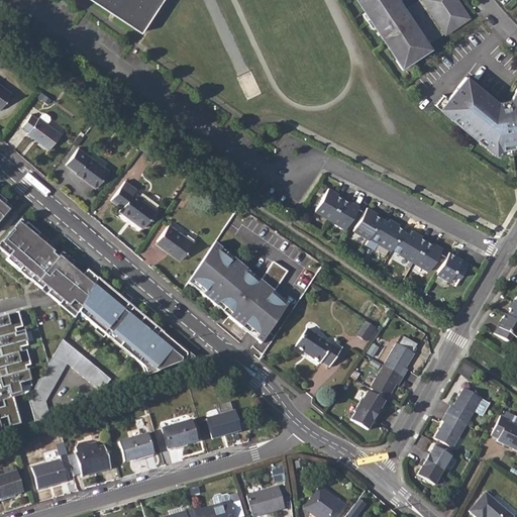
[(165,0),(89,0),(113,15),(143,34),(165,0)]
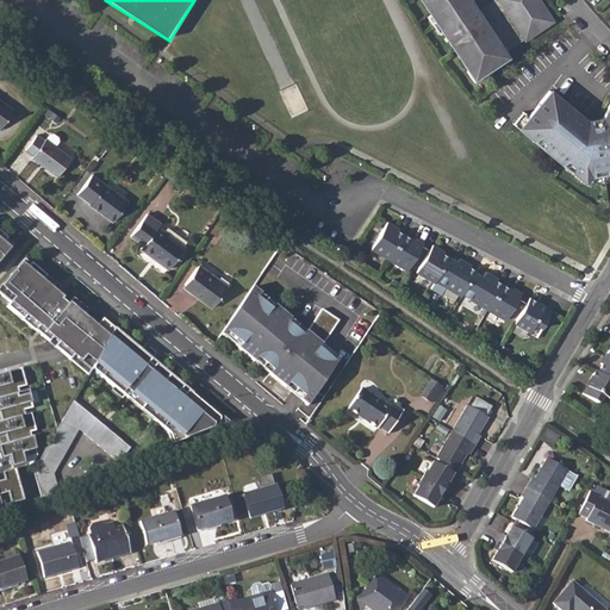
[(468,0),(421,0),(468,72),(472,69),(478,78),(497,64),(495,60),(504,54),(483,20),(479,23),(473,14),(477,12),(468,0)]
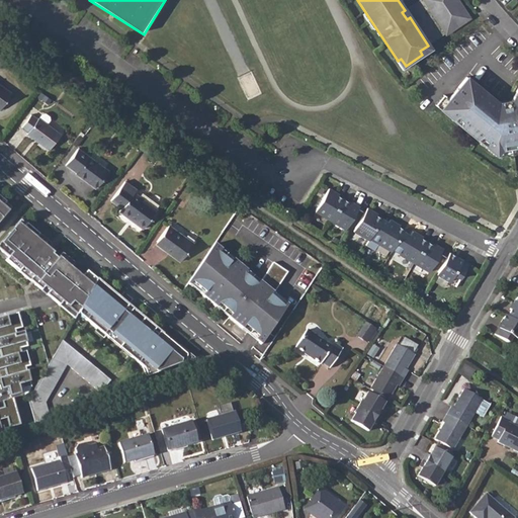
[(457,0),(423,0),(446,34),(470,18),(457,0)]
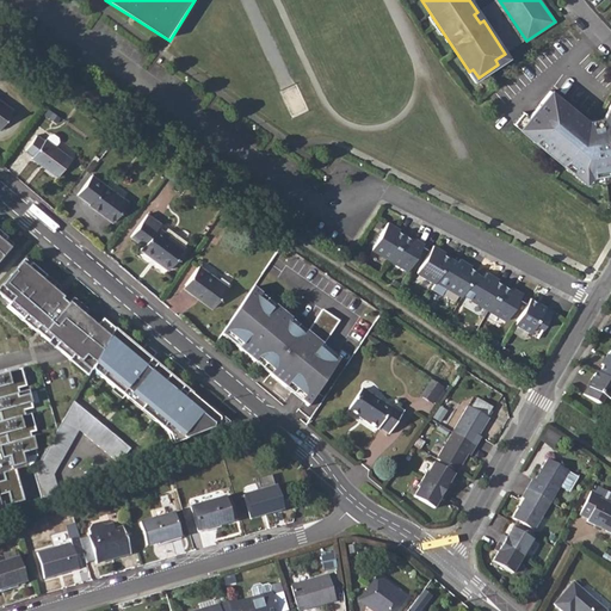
[(0,74),(6,79),(16,66),(0,56),(0,74)]
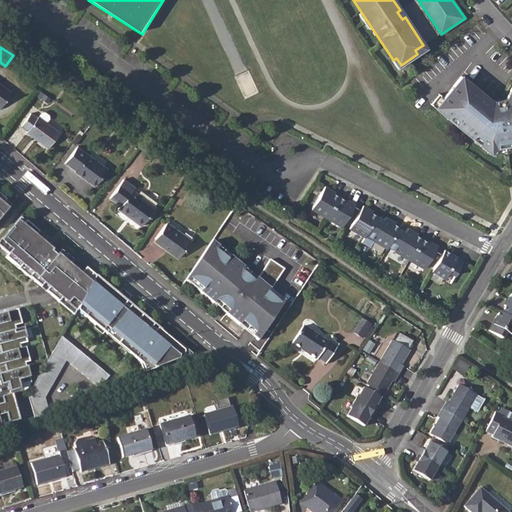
[(462,76),(444,99),(449,103),(441,112),(473,139),(476,135),(482,140),(479,144),(491,154),(496,148),(510,144),(511,145),(511,84),(504,99),(505,103),(497,105),(462,76)]
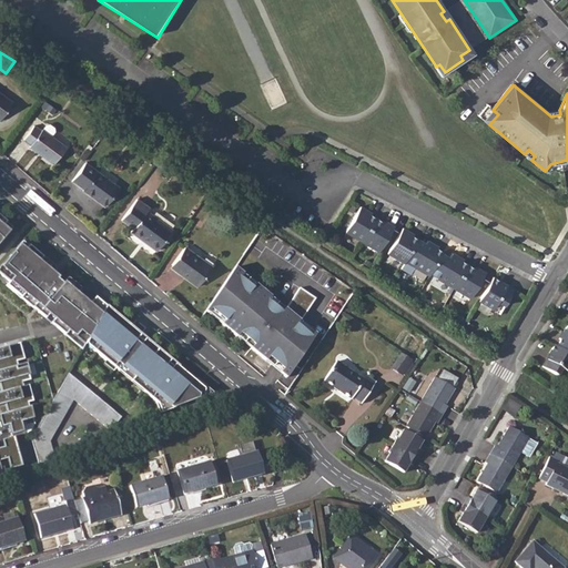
[(0,119),(12,102),(0,93),(0,119)]
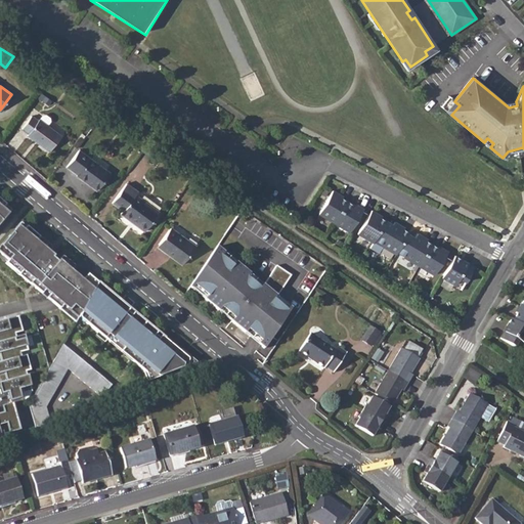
[(38,121),(31,116),(22,129),(28,134),(28,135),(50,153),(61,136),(47,126),(50,122),(50,119),(46,116),(42,116),(39,120),(38,121)]
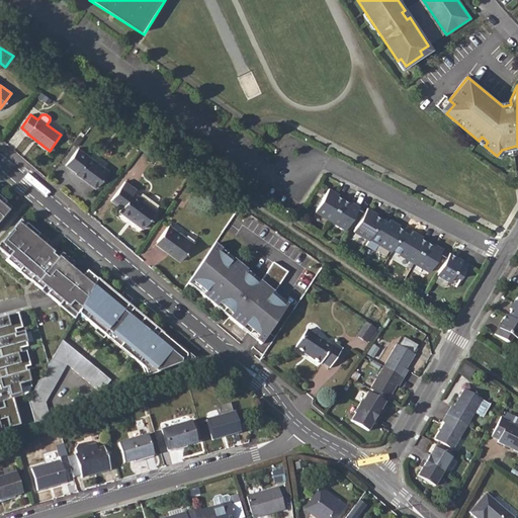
[(52,118),(49,122),(62,134),(65,130),(52,118)]
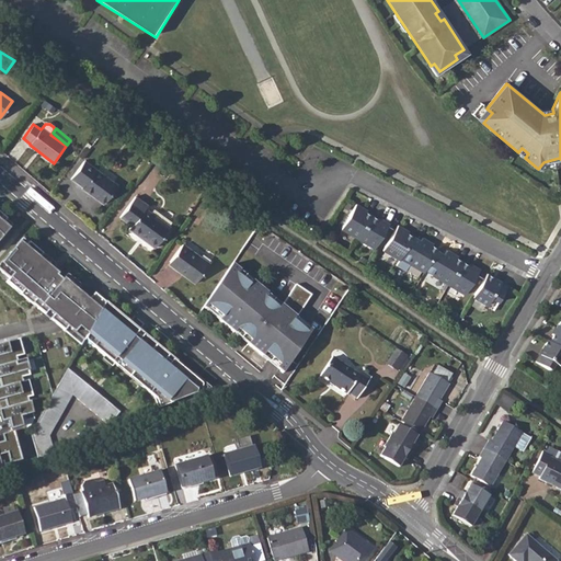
[(84,148),(78,157),(82,160),(89,151),(84,148)]
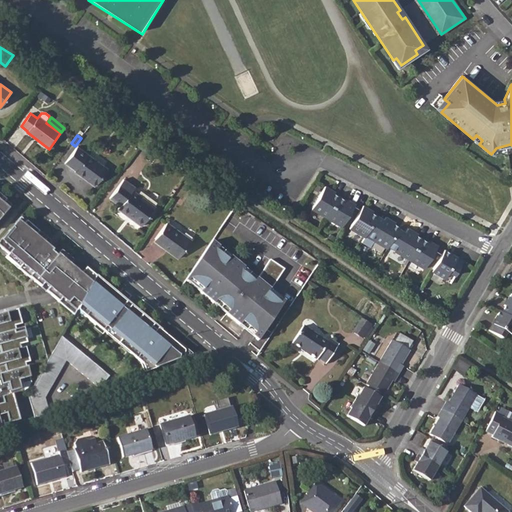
[(77,147),(64,164),(75,171),(75,172),(94,187),(107,169),(77,147)]
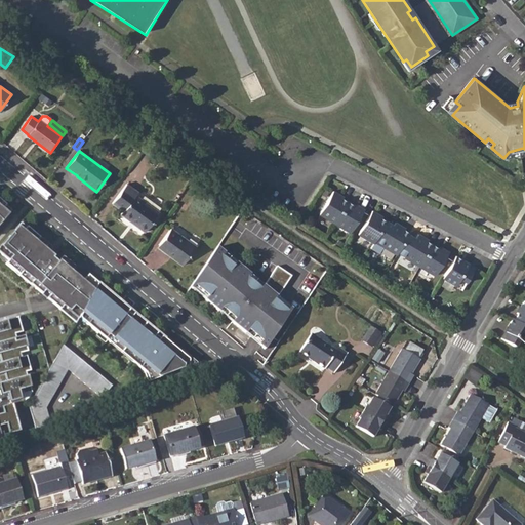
[(126,185),(112,204),(123,212),(121,215),(145,233),(159,212),(136,196),(138,193),(126,185)]
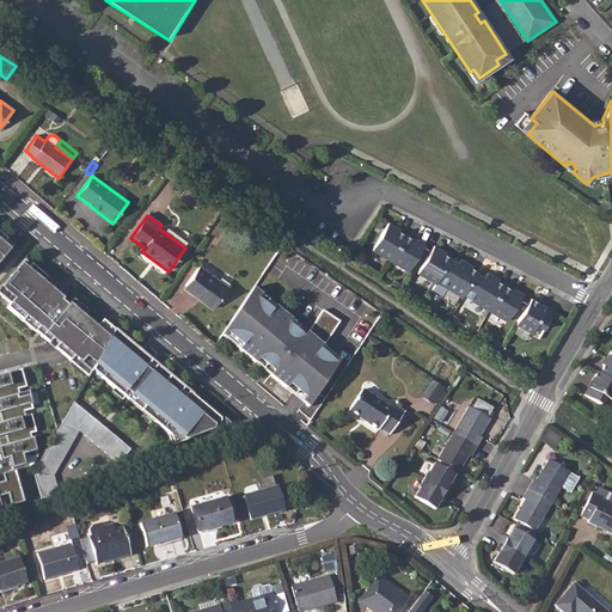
[(396,226),(389,221),(372,249),(390,259),(397,249),(405,234),(396,228),(396,226)]
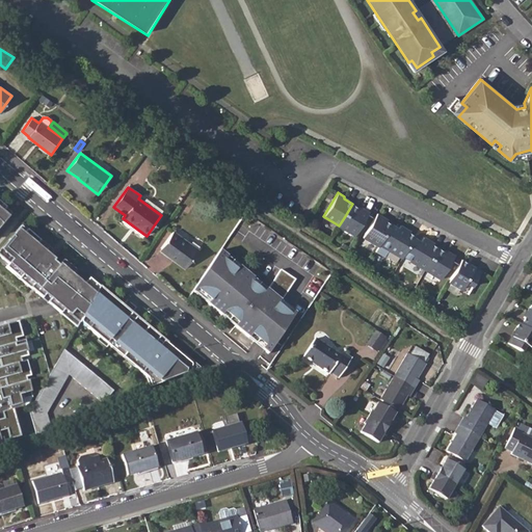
[(0,225),(11,213),(0,203),(0,225)]
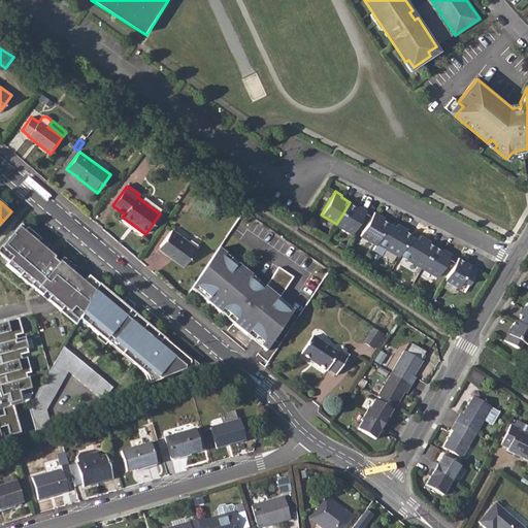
[(358,207),(350,202),(336,224),(353,233),(356,227),(366,209),(359,205),(358,207)]
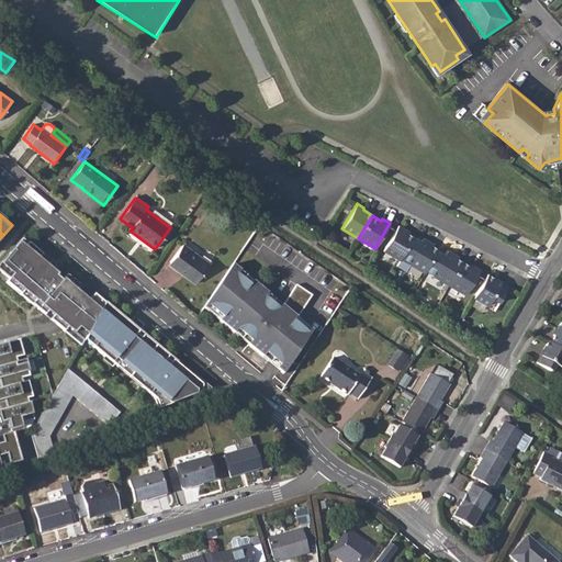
[(405,228),(398,224),(383,249),(400,259),(414,236),(404,231),(405,228)]
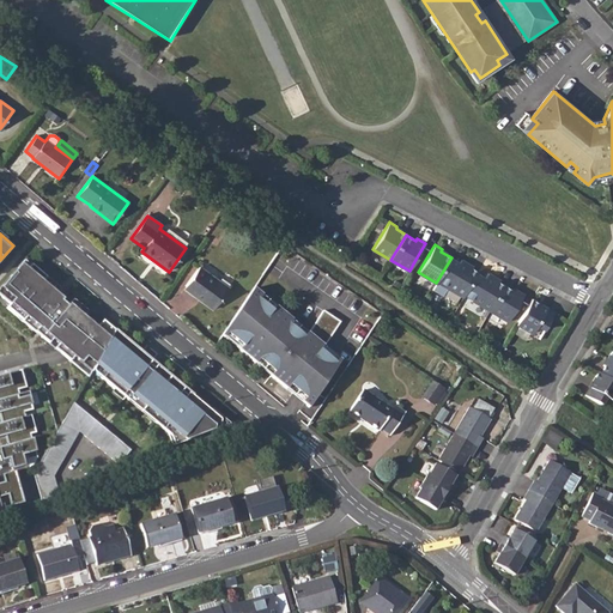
[(468,263),(461,259),(459,261),(451,258),(432,290),(442,296),(447,287),(462,297),(465,295),(477,273),(478,272),(468,266),(468,263)]
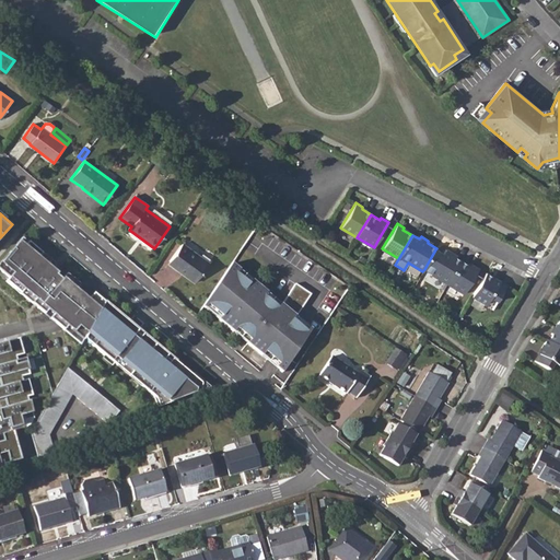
[(41,304),(54,315),(77,289),(79,284),(66,273),(61,279),(49,270),(55,265),(22,237),(0,263),(0,269),(9,278),(7,281),(32,303),(37,298),(43,302),(41,304)]
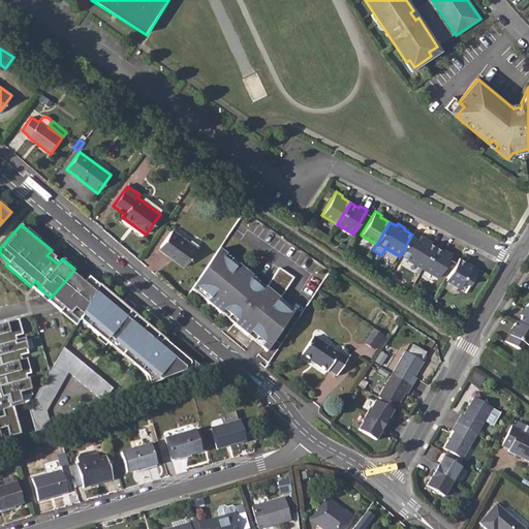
[(172,230),(160,247),(174,257),(173,259),(184,268),(197,249),(172,230)]
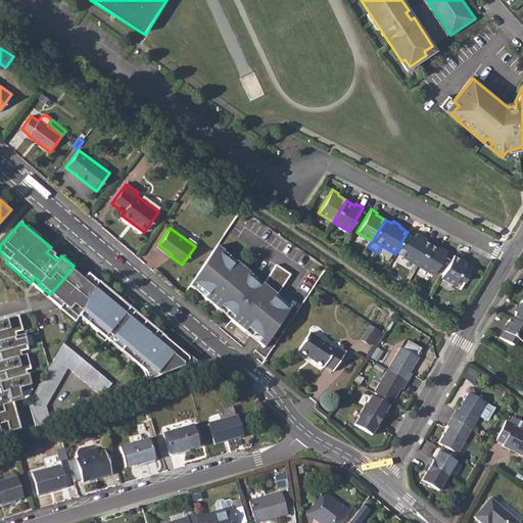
[(413,237),(407,233),(396,251),(402,255),(401,256),(417,266),(430,243),(422,238),(422,237),(416,233),(413,237)]
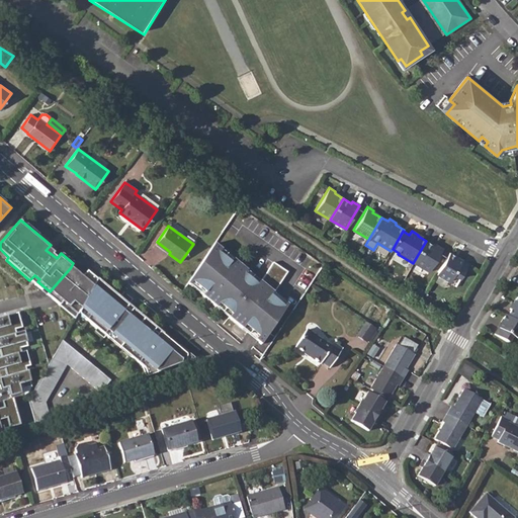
[(435,246),(426,241),(413,263),(428,272),(442,249),(435,245),(435,246)]
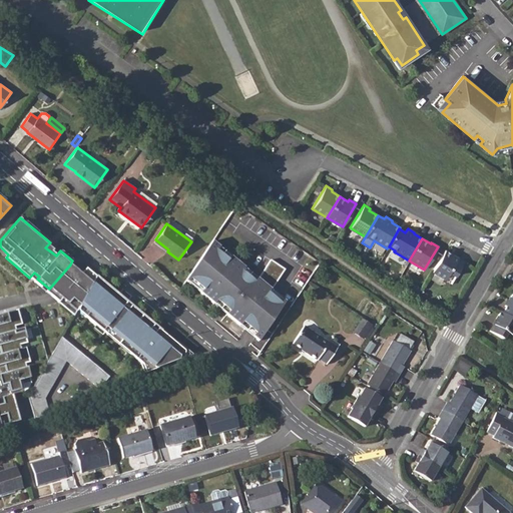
[(211,242),(188,278),(202,290),(200,293),(213,305),(216,302),(228,312),(225,315),(239,327),(241,323),(262,336),(285,300),(271,291),(285,270),(270,261),(258,280),(257,279),(253,282),(241,272),(243,269),(230,257),(227,261),(216,250),(219,247),(212,241),(211,242)]
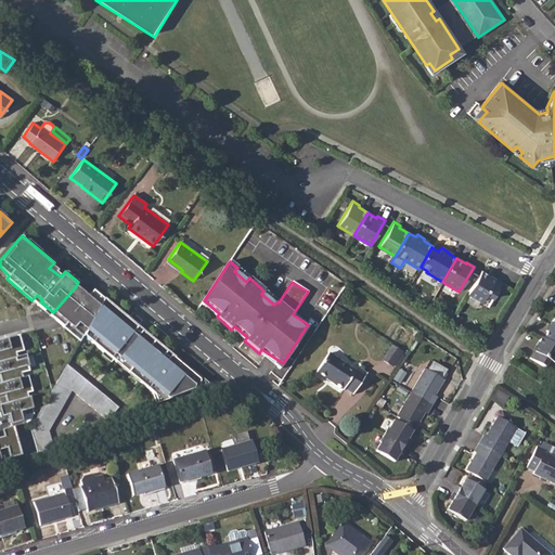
[(480,270),(478,274),(467,294),(480,301),(485,294),(492,298),(501,283),(493,279),(493,280),(488,276),(488,275),(480,270)]
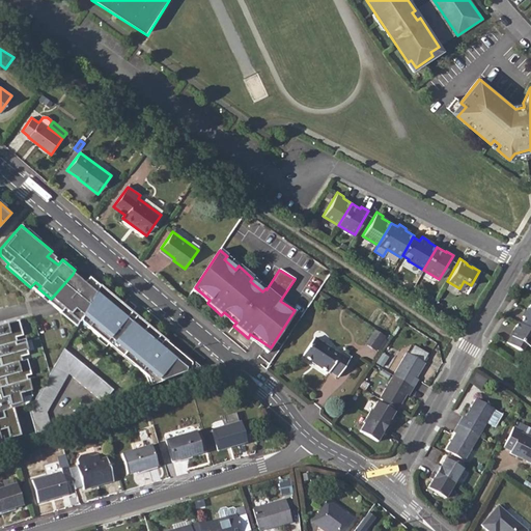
[(76,276),(73,274),(51,299),(38,288),(40,286),(35,282),(30,287),(52,305),(77,326),(82,315),(99,285),(89,278),(84,283),(76,276)]
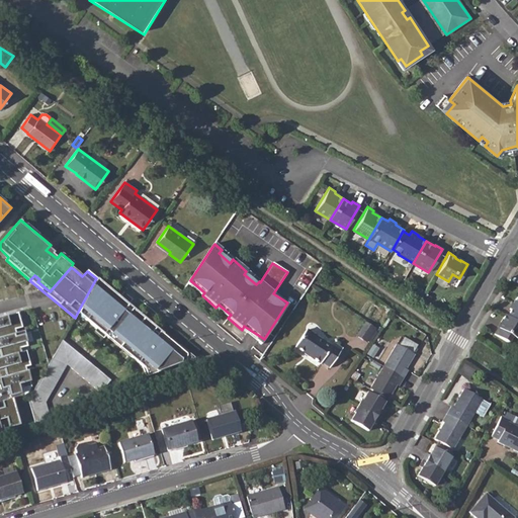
[(96,278),(80,308),(88,315),(84,318),(104,335),(108,331),(121,343),(136,355),(133,359),(143,367),(147,375),(191,358),(159,332),(157,334),(153,331),(155,328),(132,309),(130,311),(125,307),(126,306),(118,298),(119,297),(96,278)]
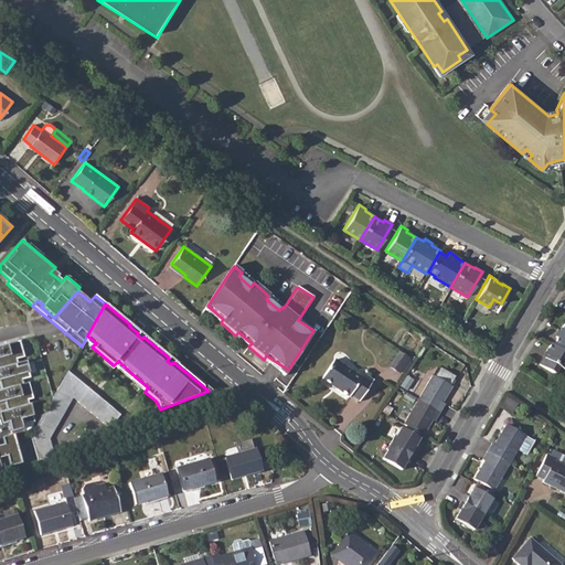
[(556,338),(539,362),(557,375),(564,363),(564,321),(555,337),(556,338)]
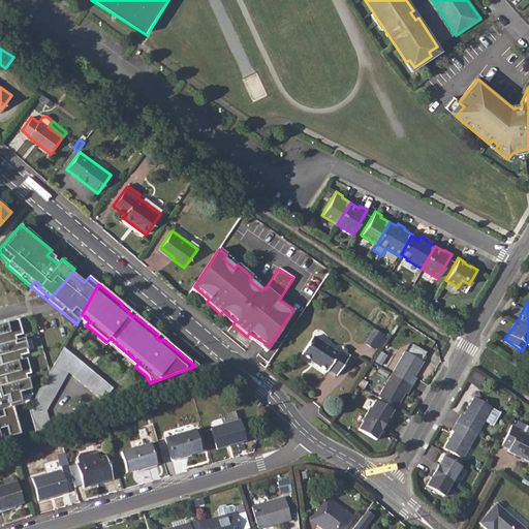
[(19,318),(0,323),(0,359),(2,365),(0,365),(0,376),(4,375),(7,384),(0,385),(0,393),(1,397),(8,395),(10,404),(24,400),(22,392),(31,389),(26,374),(31,373),(27,358),(22,359),(21,355),(28,353),(24,338),(17,340),(16,336),(23,334),(19,318)]
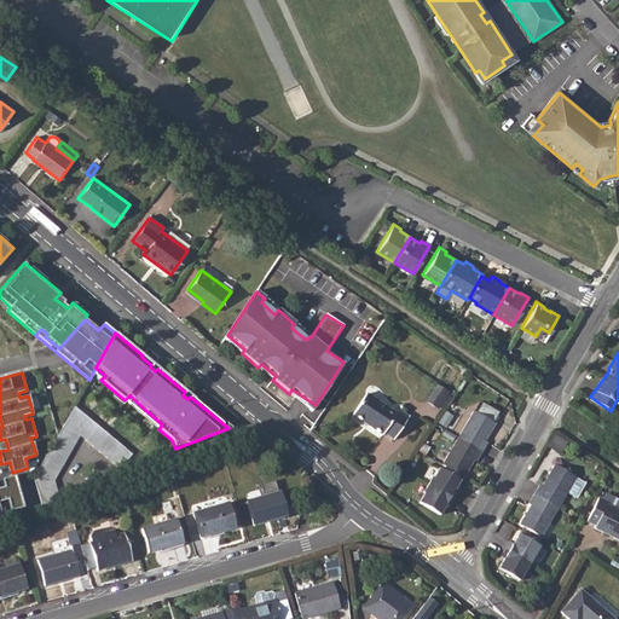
[(437,386),(427,400),(437,408),(447,393),(437,386)]
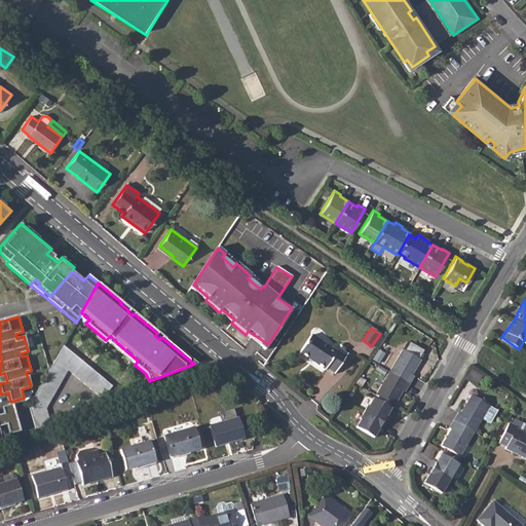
[(311,335),(299,353),(325,370),(327,368),(335,374),(347,354),(338,348),(336,351),(311,335)]
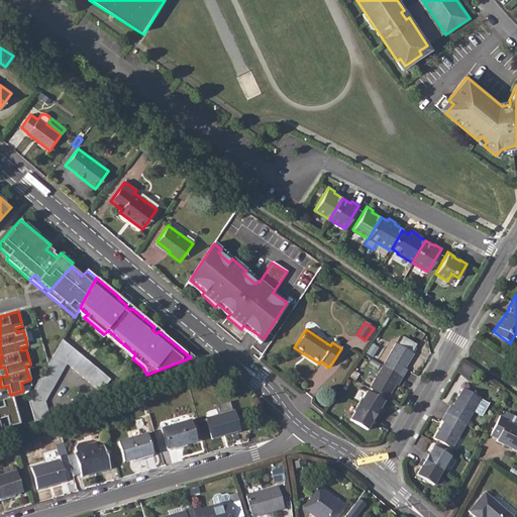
[(493,331),(492,330),(488,337),(489,338),(485,343),(485,342),(481,349),(495,358),(499,351),(504,346),(512,345),(510,343),(493,331)]
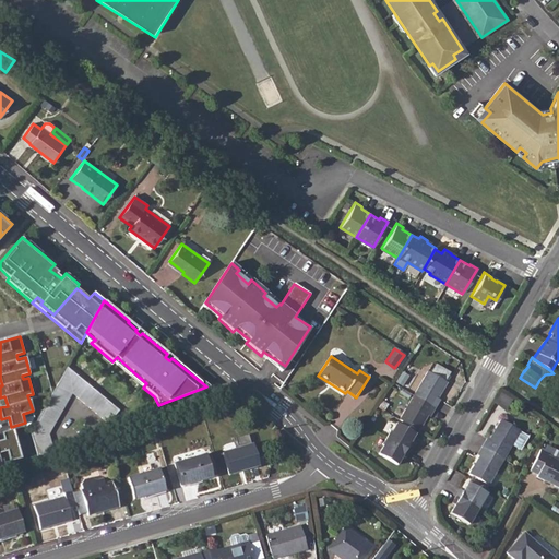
[(30,431),(39,468),(56,462),(48,433),(71,392),(107,423),(118,409),(67,366),(30,431)]
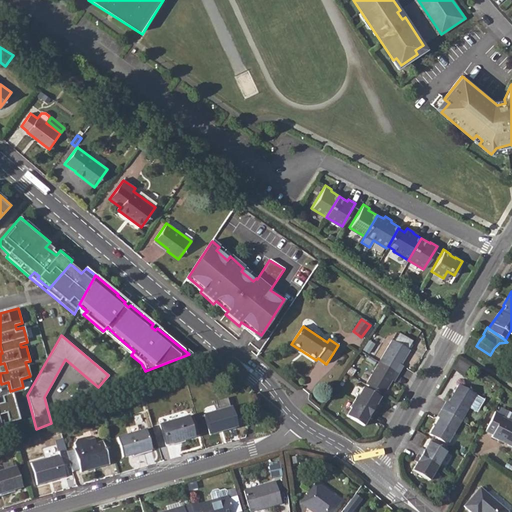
[(390,340),(377,361),(364,383),(382,394),(390,379),(392,381),(397,373),(401,365),(399,364),(407,350),(390,340)]
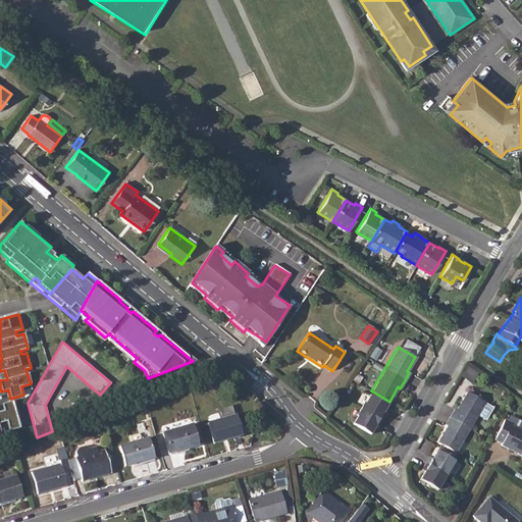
[(32,388),(31,383),(21,386),(23,395),(10,399),(11,402),(12,402),(25,398),(30,393),(32,388)]
